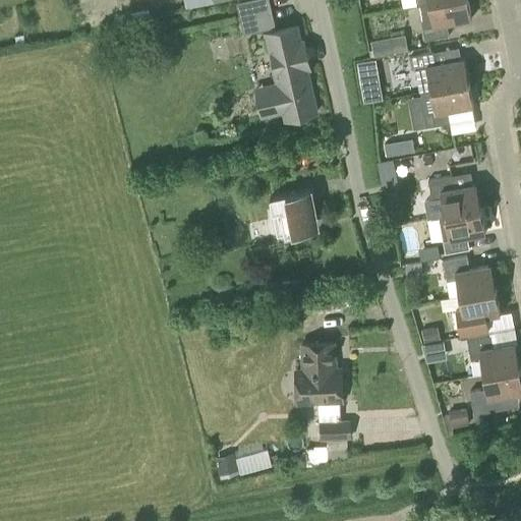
[(213,0),(184,0),(186,9),(214,4),(213,0)]
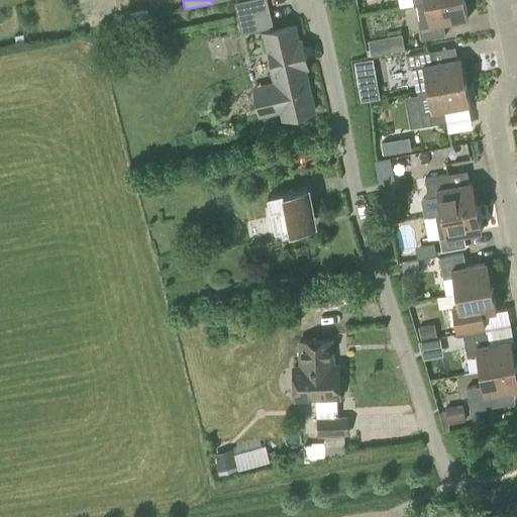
[(267,0),(242,0),(235,2),(241,33),(274,26),(267,0)]
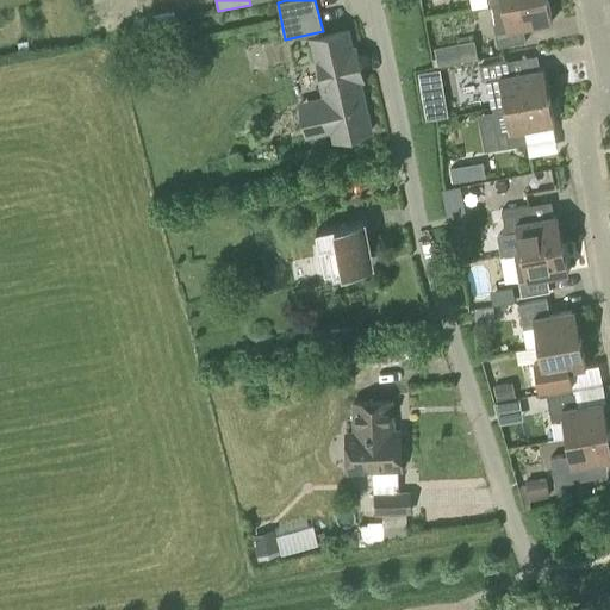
[(512,0),(502,2),(487,5),(489,6),(505,2),(508,19),(492,22),(497,47),(524,41),(522,26),(551,22),(546,0),(512,0)]
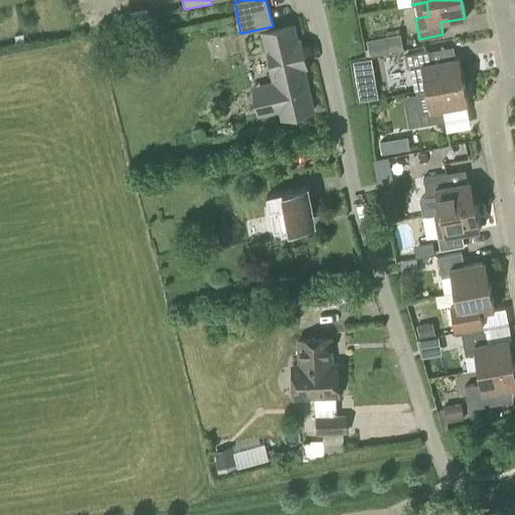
[(152,17),(150,4),(126,8),(129,21),(152,17)]
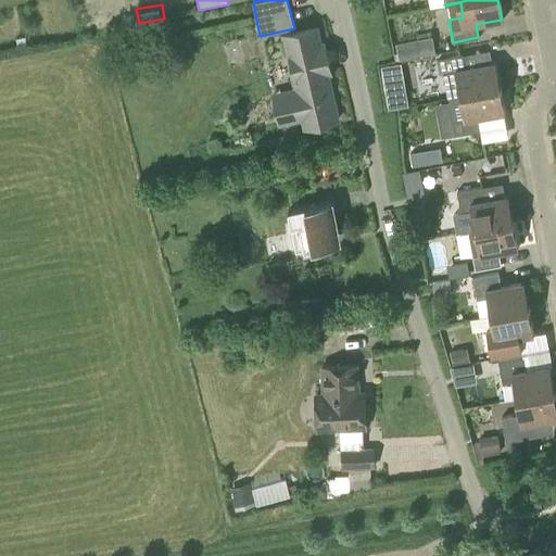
[(131,15),(121,16),(123,27),(134,26),(131,15)]
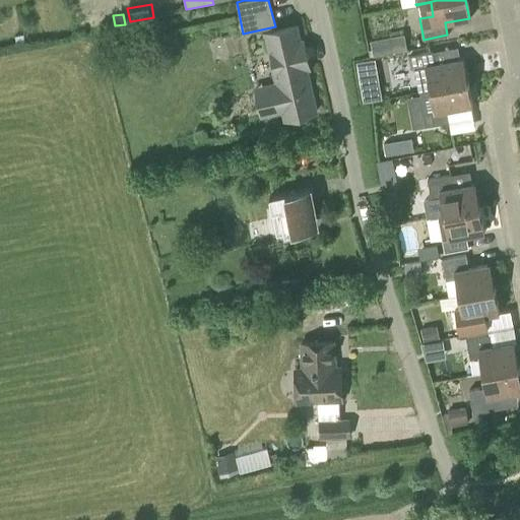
[(264,35),(275,82),(255,87),(262,117),(282,112),(284,120),(316,112),(306,69),(308,69),(302,42),(300,42),(296,26),(264,35)]
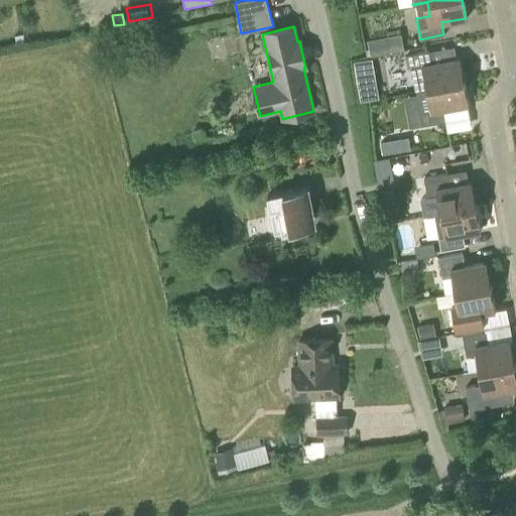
[(403,47),(400,34),(387,37),(389,49),(403,47)]
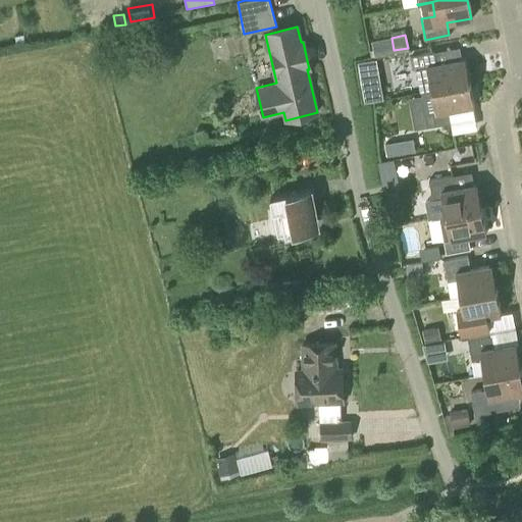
[(461,59),(436,63),(434,51),(410,56),(412,68),(425,65),(429,89),(468,82),(468,81),(465,82),(461,59)]
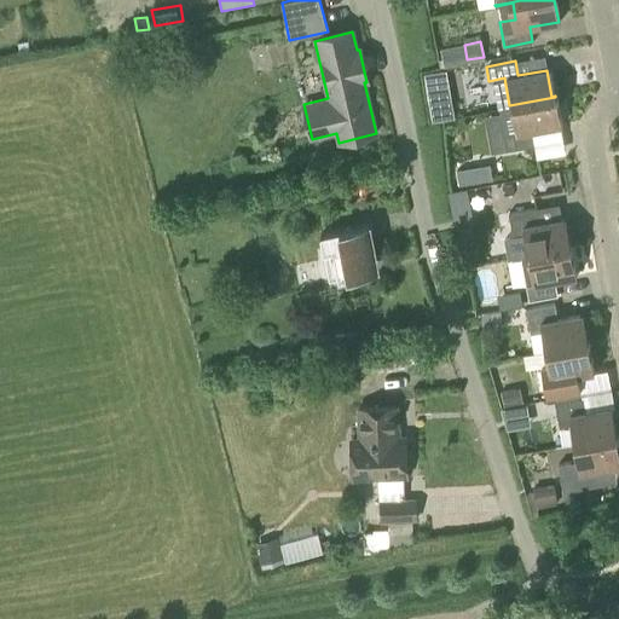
[(422,74),(429,113),(451,108),(444,70),(438,70),(422,74)]
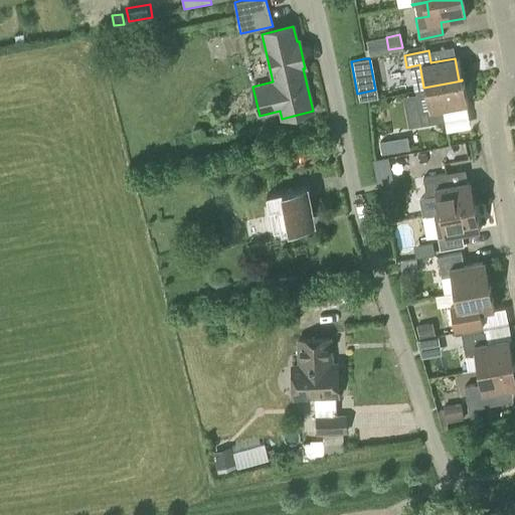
[(462,80),(423,88),(416,89),(420,111),(418,112),(421,125),(445,120),(443,108),(467,104),(462,80)]
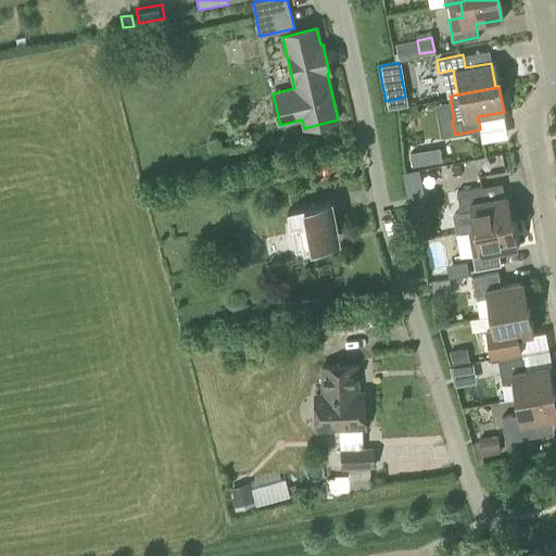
[(426,165),(424,152),(411,154),(413,167),(426,165)]
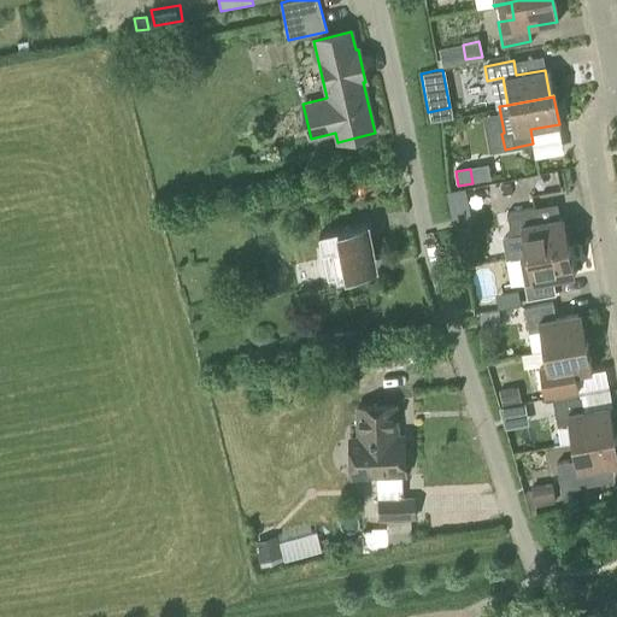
[(559,218),(538,222),(535,207),(506,213),(511,238),(523,235),(527,254),(569,246),(569,245),(565,246),(559,218)]
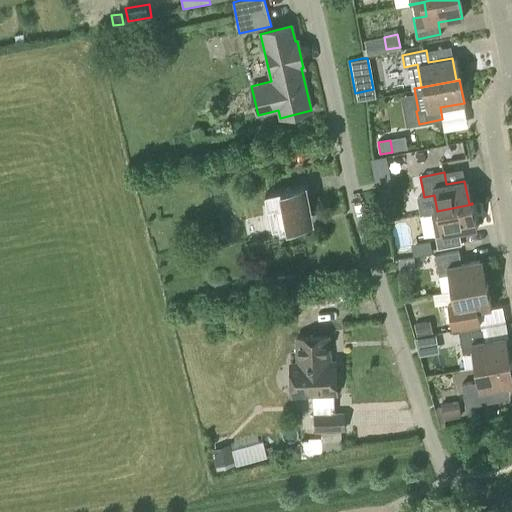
[(273,231),(313,223),(306,186),(266,193),(273,231)]
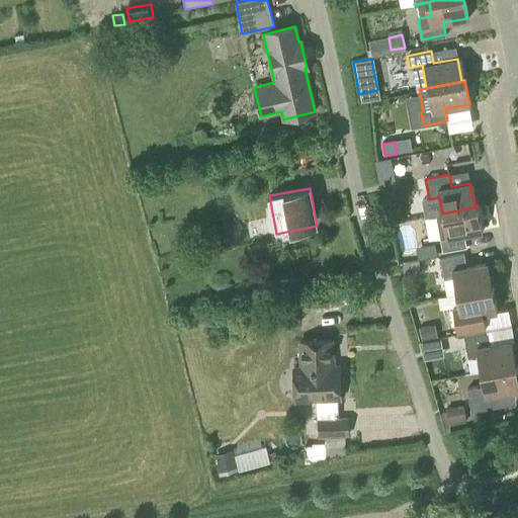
[(445,213),(448,229),(438,230),(442,251),(465,247),(463,234),(482,231),(478,206),(442,213),(442,214),(445,213)]
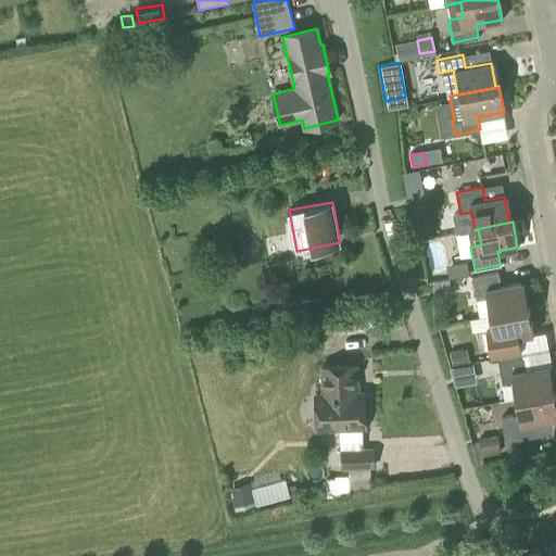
[(447,264),(450,276),(467,273),(465,261),(447,264)]
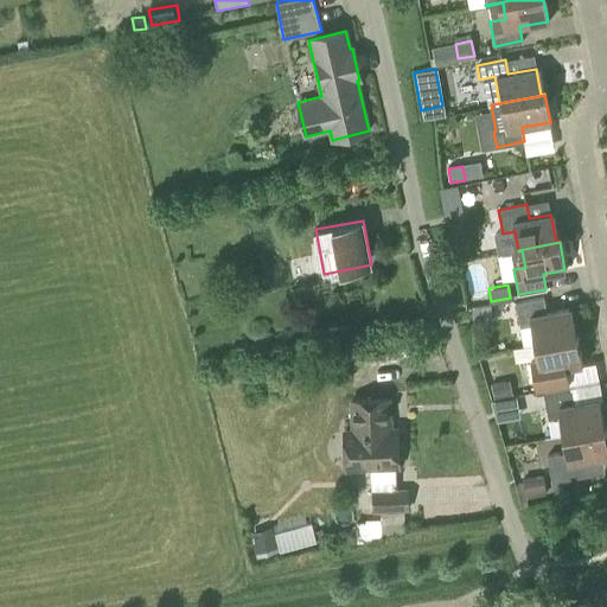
[(567,308),(545,312),(543,296),(516,301),(519,326),(531,324),(535,344),(576,336),(576,334),(573,336),(567,308)]
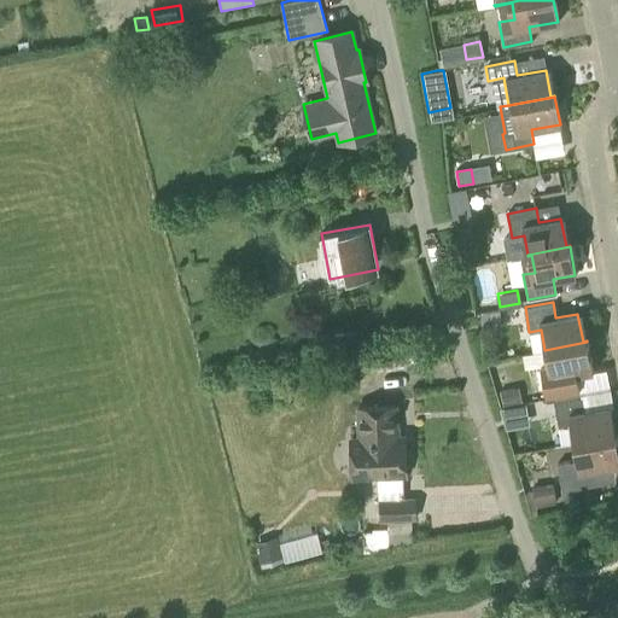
[(500,310),(479,313),(482,327),(501,325),(500,310)]
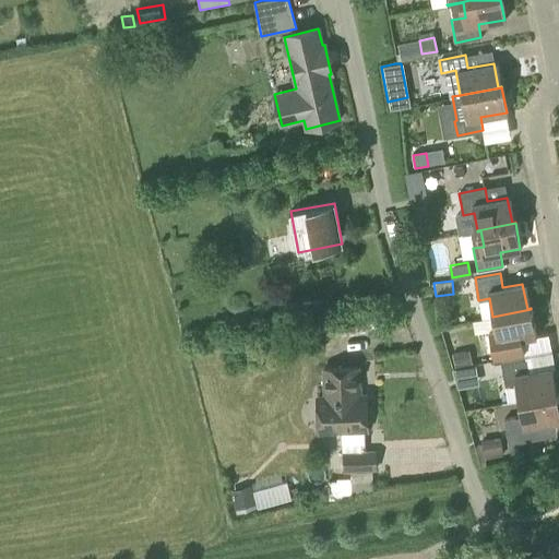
[(497,317),(499,329),(489,331),(494,358),(524,353),(521,340),(536,336),(531,309),(492,317),(492,318),(497,317)]
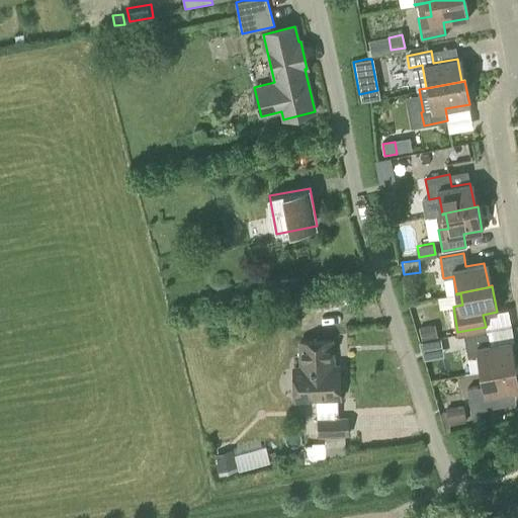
[(436,338),(434,326),(420,329),(423,341),(436,338)]
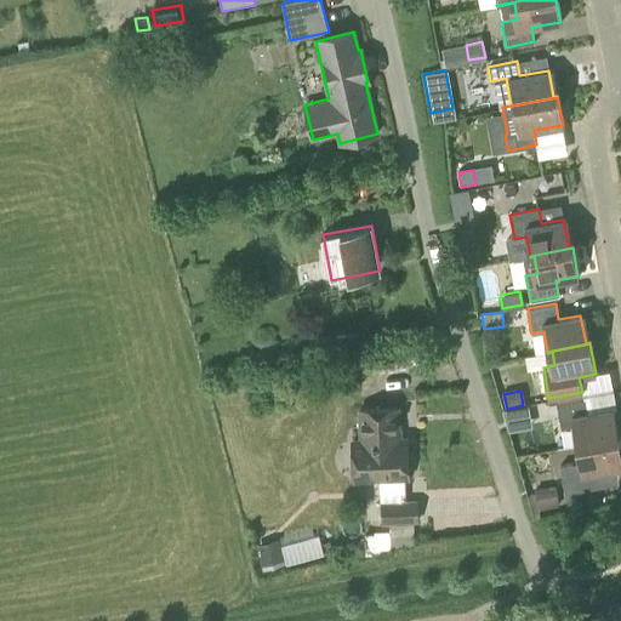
[(609,409),(587,412),(585,399),(556,404),(560,429),(574,427),(576,445),(619,438),(619,436),(615,437),(609,409)]
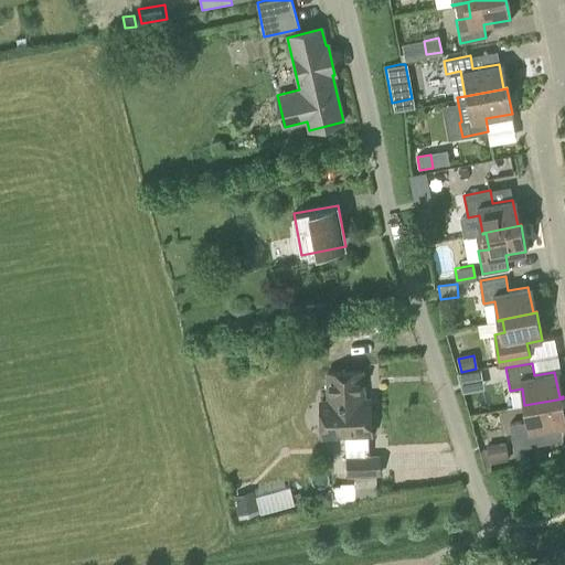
[(321,402),(322,438),(372,436),(370,401),(363,401),(362,372),(328,374),(329,402),(321,402)]
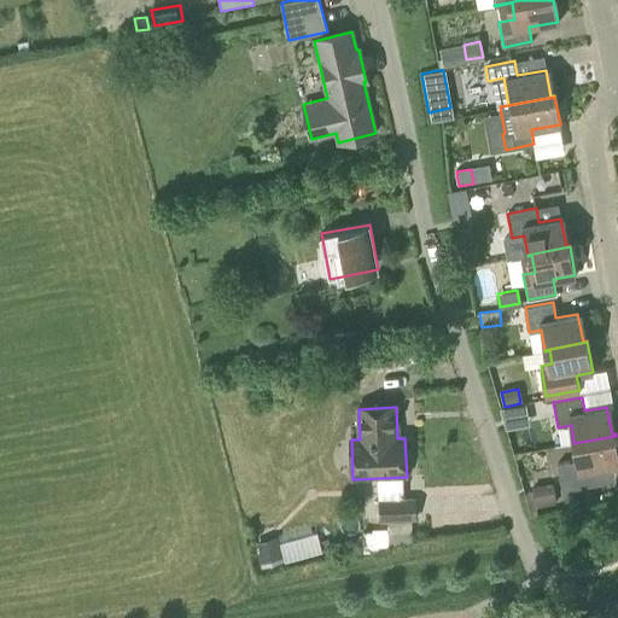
[(578,444),(581,460),(558,464),(563,490),(601,483),(599,468),(617,464),(617,445),(616,436),(573,443),(575,444),(578,444)]
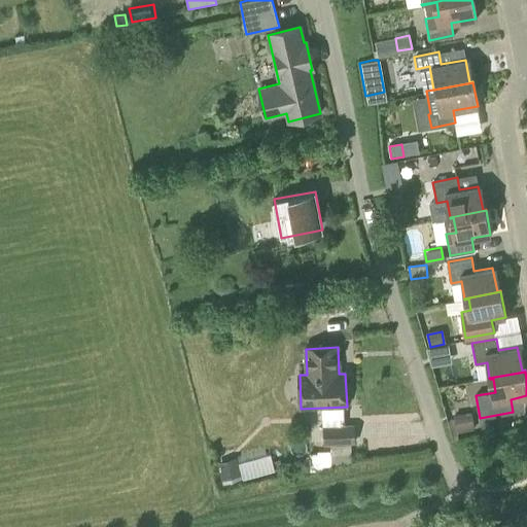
[(473,428),(470,414),(454,417),(455,420),(449,421),(449,422),(451,429),(454,440),(455,440),(459,438),(457,432),(473,428)]
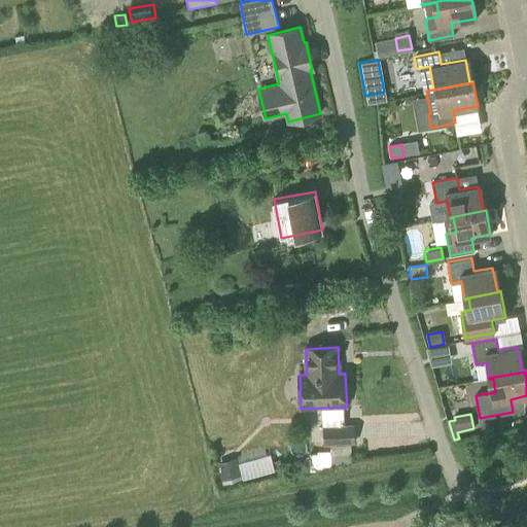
[(483,422),(481,428),(486,433),(492,432),(494,425),(489,420),(483,422)]
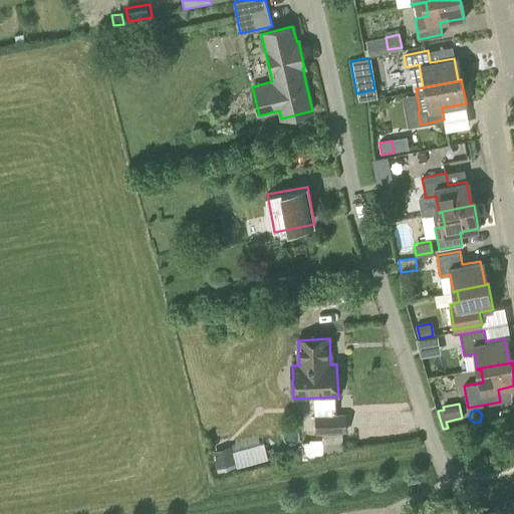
[(317,434),(345,433),(344,416),(316,418),(317,434)]
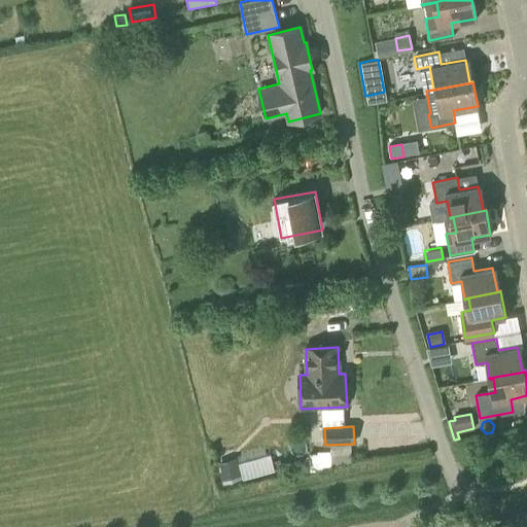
[(236,457),(217,462),(223,484),(242,479),(240,470),(236,457)]
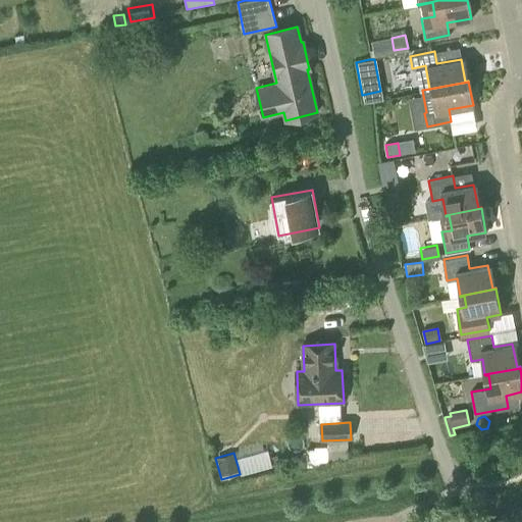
[(270,457),(272,466),(280,464),(277,455),(270,457)]
